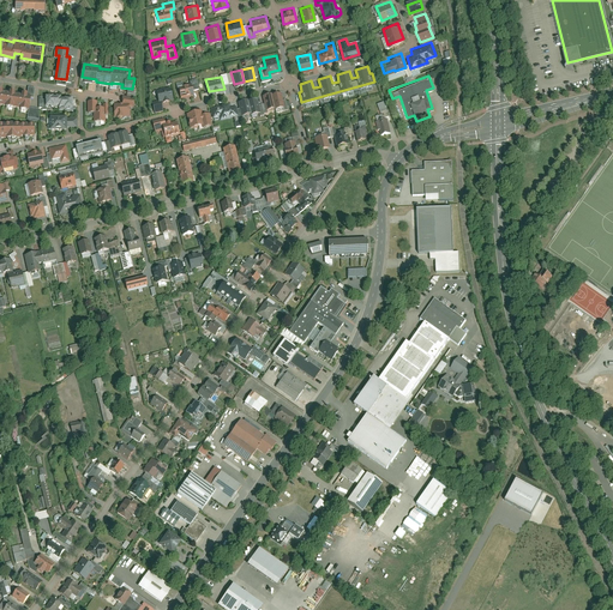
[(190,80),(178,84),(180,95),(193,92),(190,80)]
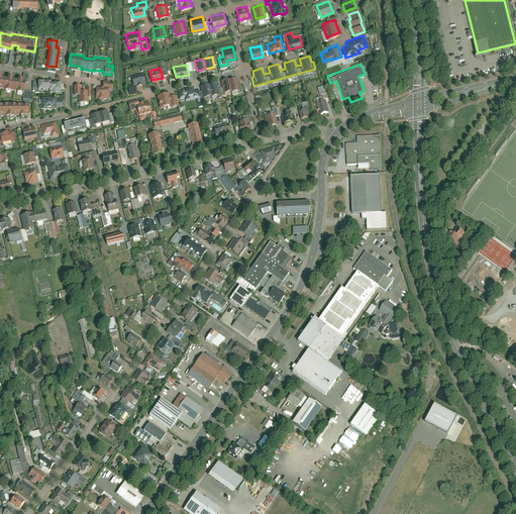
[(144,81),(142,70),(131,73),(133,82),(127,83),(128,92),(136,90),(135,83),(144,81)]
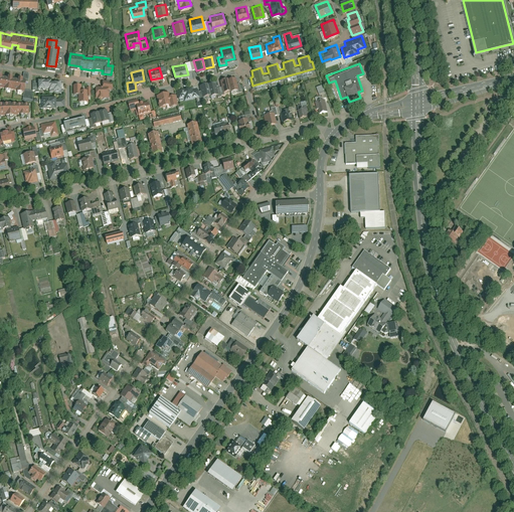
[(3,74),(1,87),(12,88),(14,76),(3,74)]
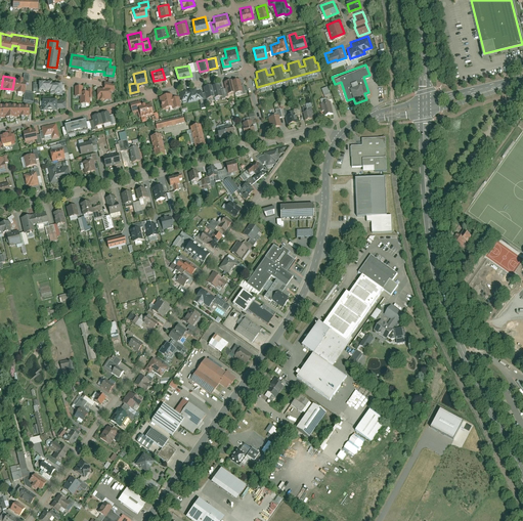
[(243,89),(240,76),(231,78),(231,77),(223,79),(226,91),(234,89),(234,91),(243,89)]
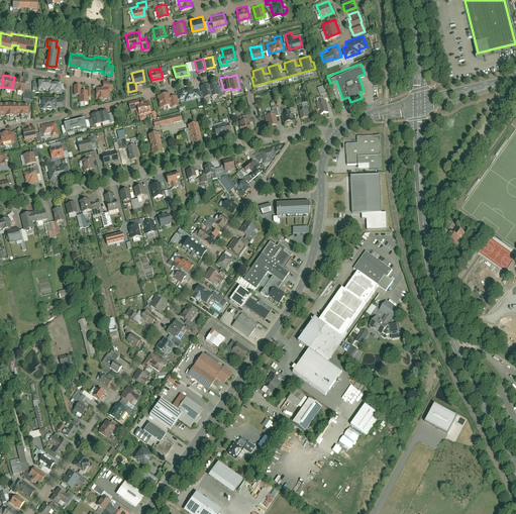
[(14,77),(12,88),(23,90),(24,78),(14,77)]
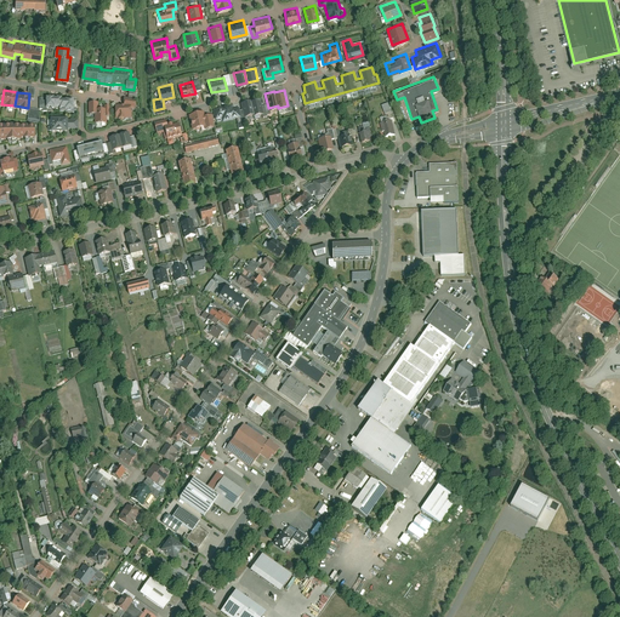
[(53,92),(44,92),(44,104),(55,104),(55,103),(58,103),(58,108),(64,108),(64,109),(75,109),(75,104),(72,104),(72,96),(60,96),(60,93),(53,93),(53,92)]
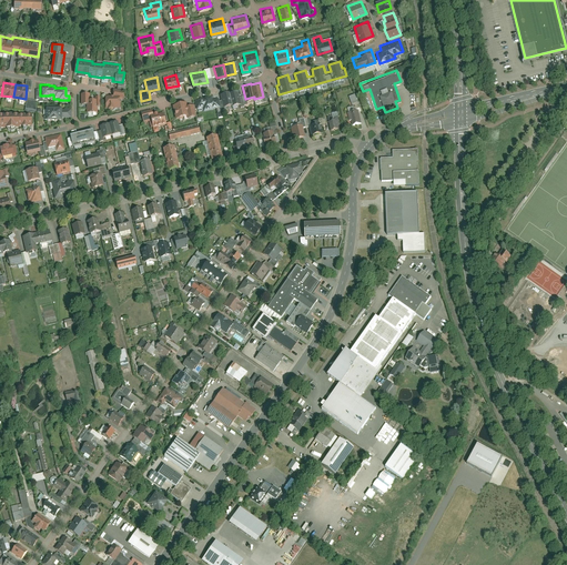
[(111,93),(105,93),(105,107),(115,108),(115,102),(121,102),(121,96),(124,96),(124,88),(111,87),(111,93)]
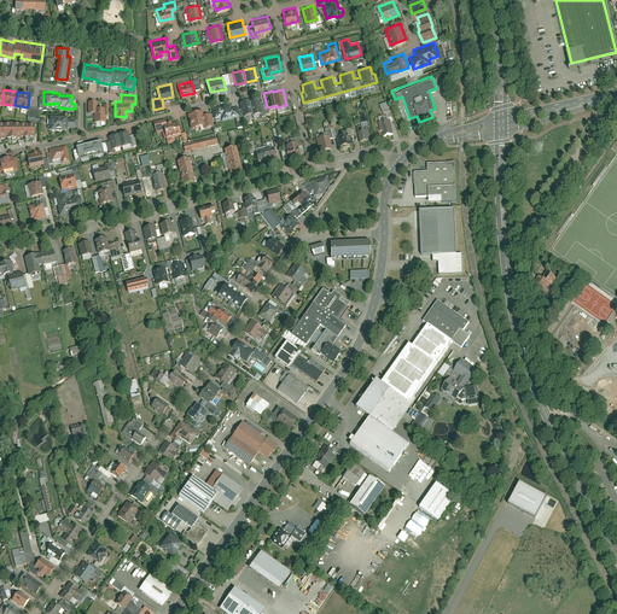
[(262,110),(258,95),(248,98),(248,97),(239,98),(243,113),(251,111),(251,112),(262,110)]
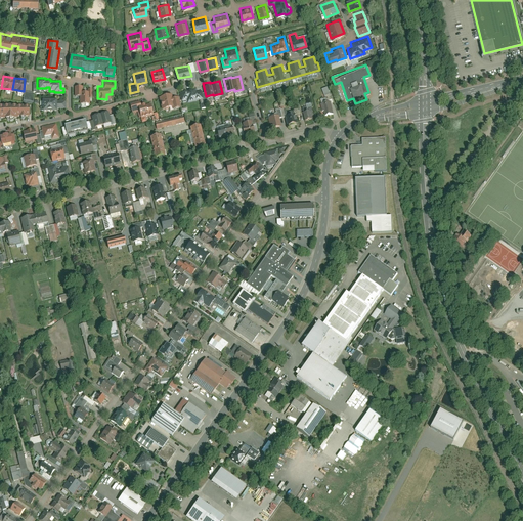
[(81,84),(74,84),(74,95),(79,94),(80,102),(90,101),(90,90),(81,90),(81,84)]
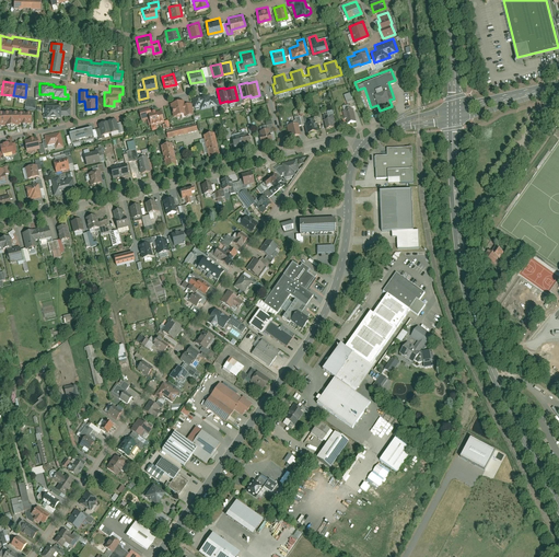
[(217,103),(214,94),(208,95),(207,92),(197,94),(197,95),(191,96),(194,105),(199,104),(199,107),(217,103)]
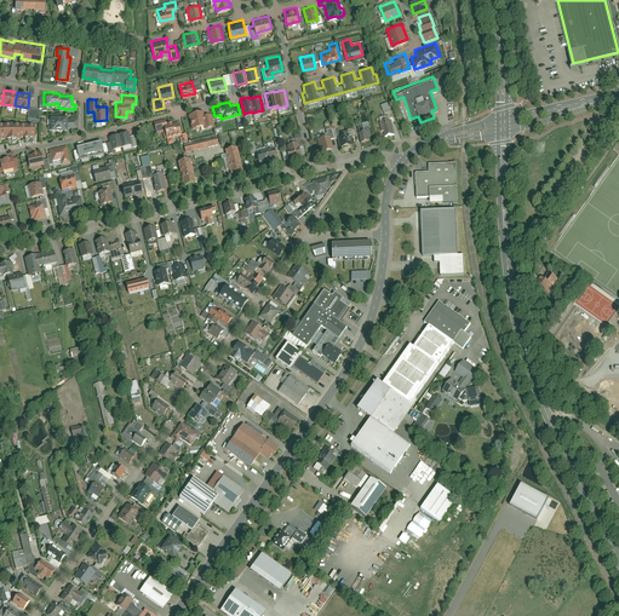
[(213,124),(210,111),(202,113),(202,109),(187,111),(190,126),(202,124),(204,126),(213,124)]
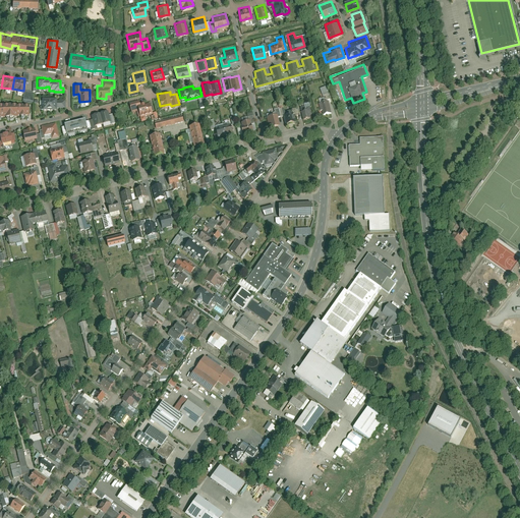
[(55,97),(41,97),(41,108),(55,108),(55,105),(65,105),(65,98),(56,98),(55,97)]
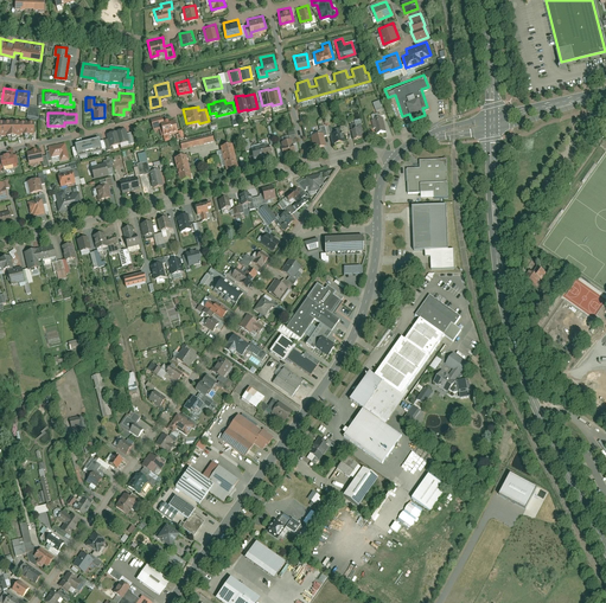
[(160,114),(148,116),(151,128),(160,126),(161,133),(164,133),(164,138),(166,136),(166,132),(176,129),(172,117),(167,119),(166,116),(161,117),(160,114)]
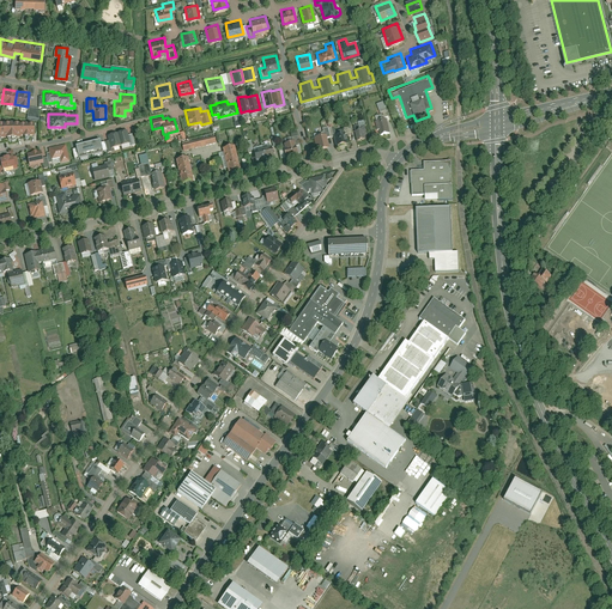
[(386,116),(375,119),(377,132),(388,129),(386,116)]
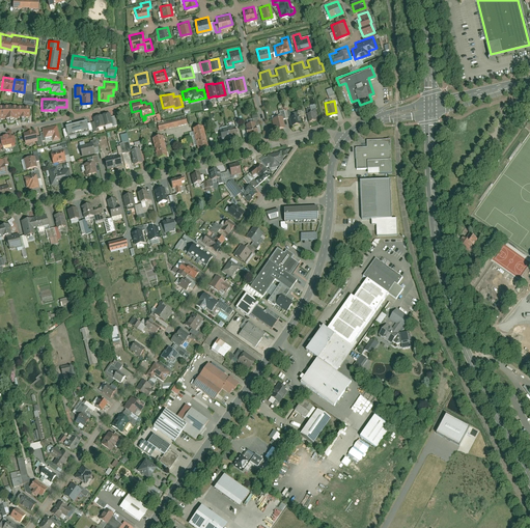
[(1,105),(2,116),(16,116),(16,104),(1,105)]
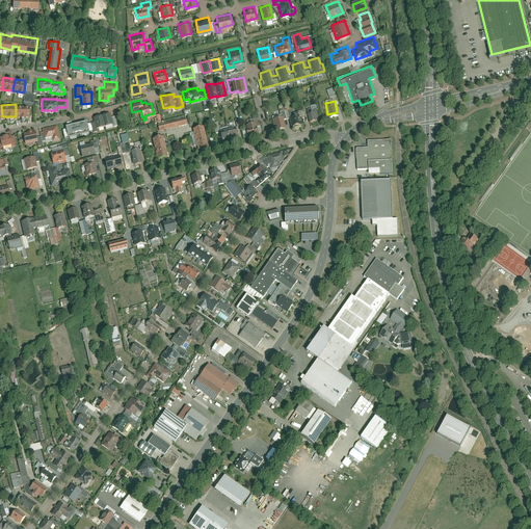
[(16,104),(16,116),(29,115),(29,104),(16,104)]
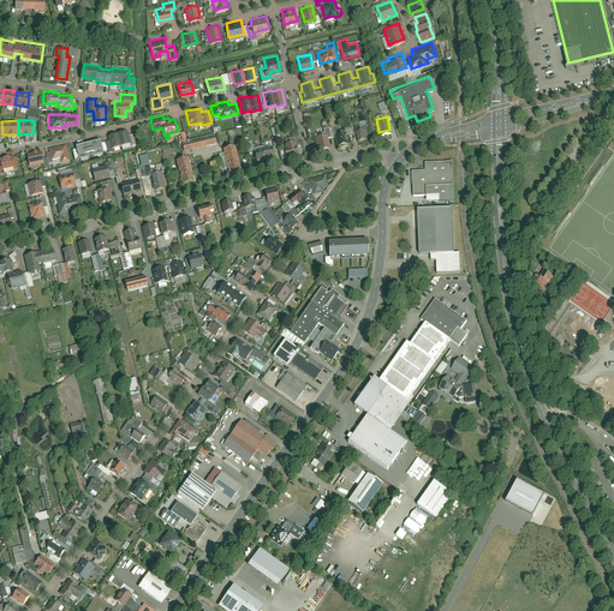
[(323,132),(314,135),(316,148),(328,144),(326,135),(329,133),(327,124),(322,125),(323,132)]
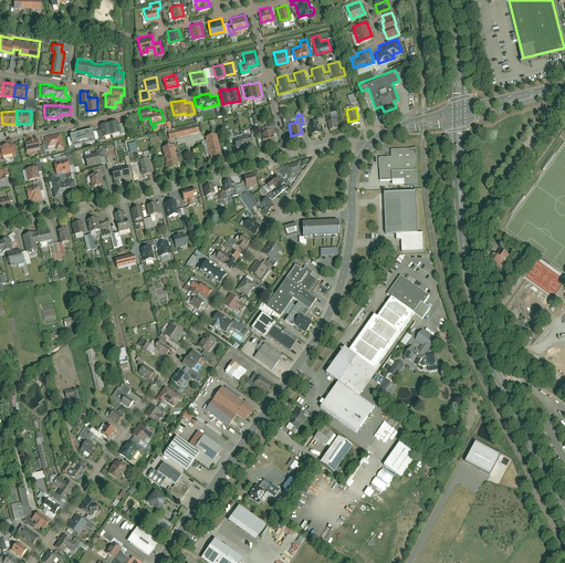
[(335,115),(325,118),(327,127),(337,125),(335,115)]
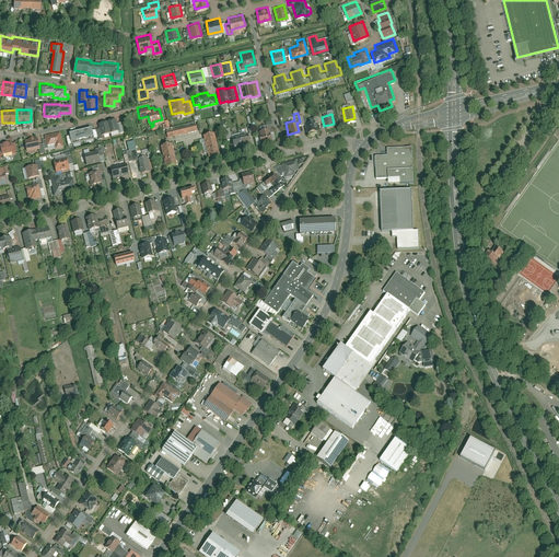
[(99,125),(94,126),(96,134),(97,137),(102,135),(101,132),(117,128),(118,131),(123,129),(120,119),(117,120),(115,115),(96,120),(99,125)]
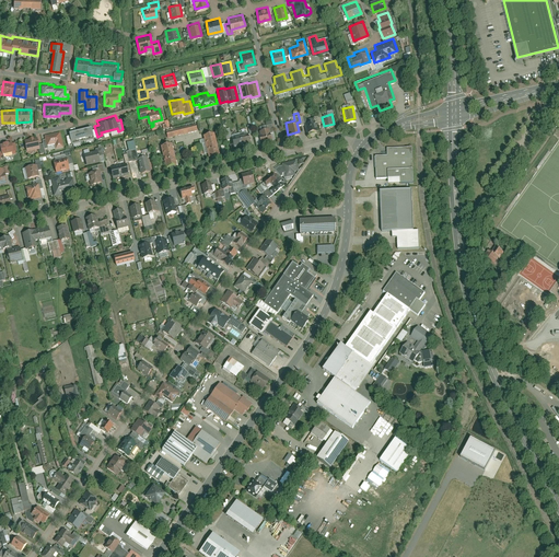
[(316,128),(314,118),(303,120),(305,130),(316,128)]
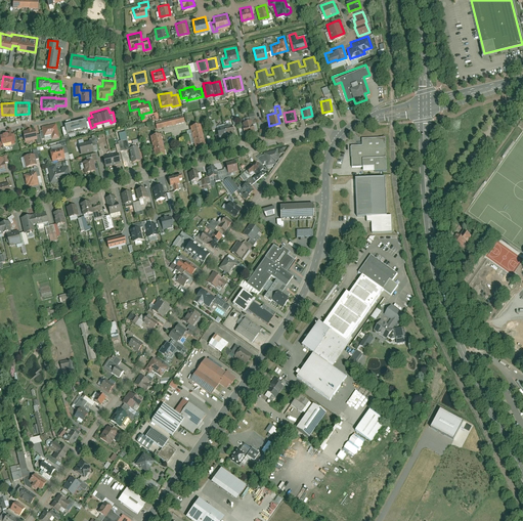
[(184,119),(183,113),(155,120),(156,126),(184,119)]
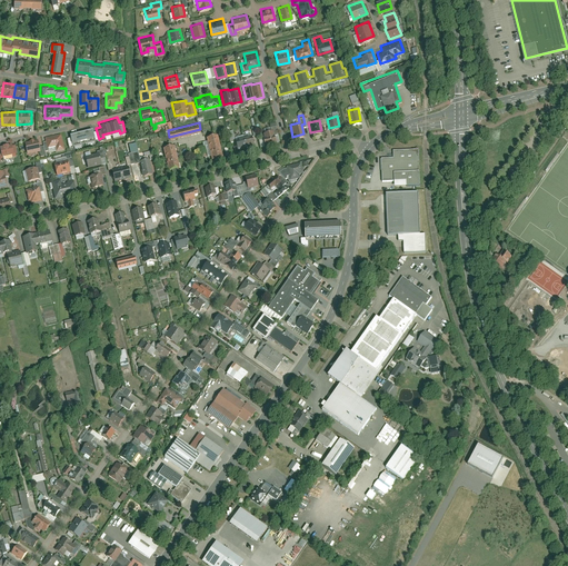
[(70,135),(67,136),(68,144),(98,136),(96,128),(92,129),(92,126),(69,132),(70,135)]
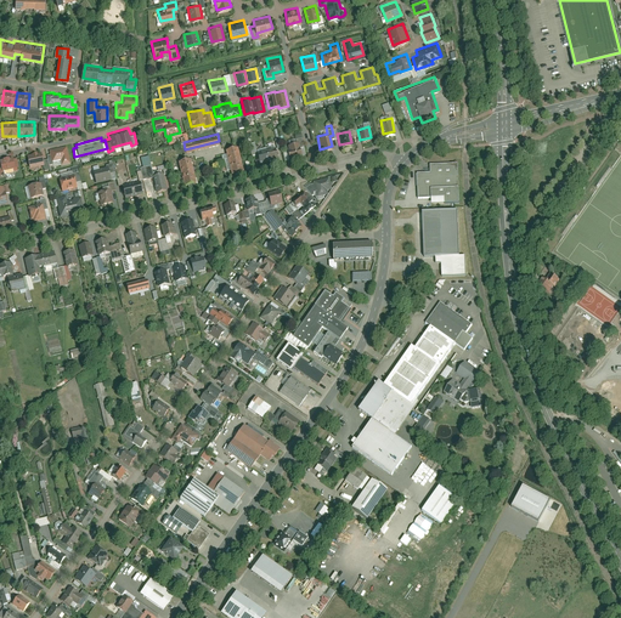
[(297,141),(287,143),(288,147),(287,147),(289,157),(300,153),(297,141)]
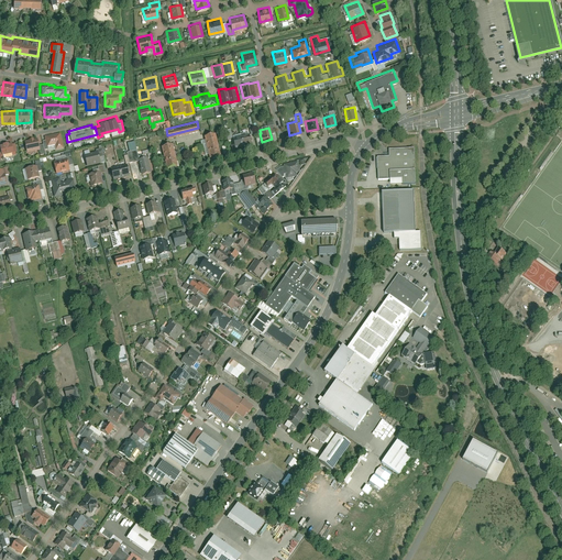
[(59,130),(44,133),(46,143),(54,142),(55,146),(63,144),(59,130)]
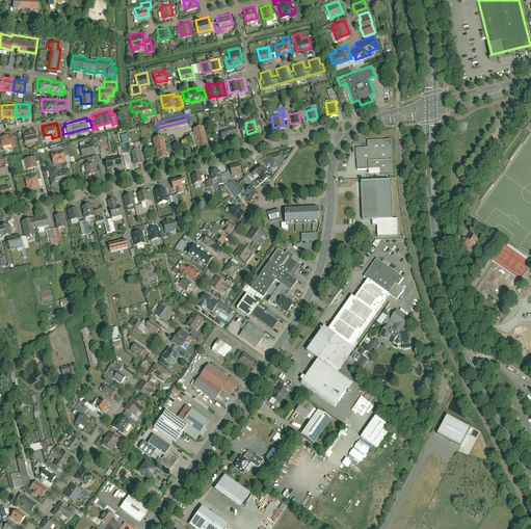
[(206,133),(203,124),(192,126),(194,136),(206,133)]
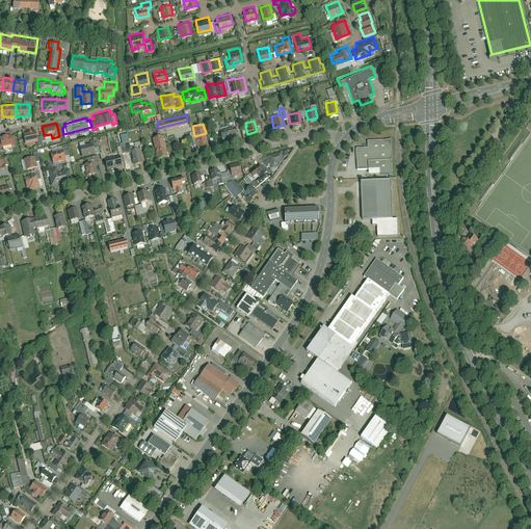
[(237,134),(235,124),(227,126),(229,136),(237,134)]
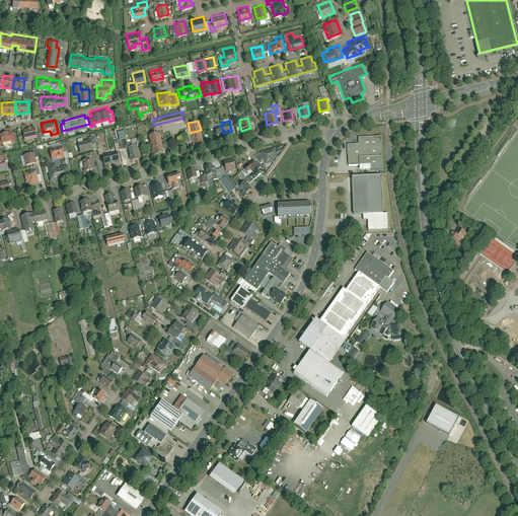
[(223,133),(221,123),(213,125),(216,135),(223,133)]
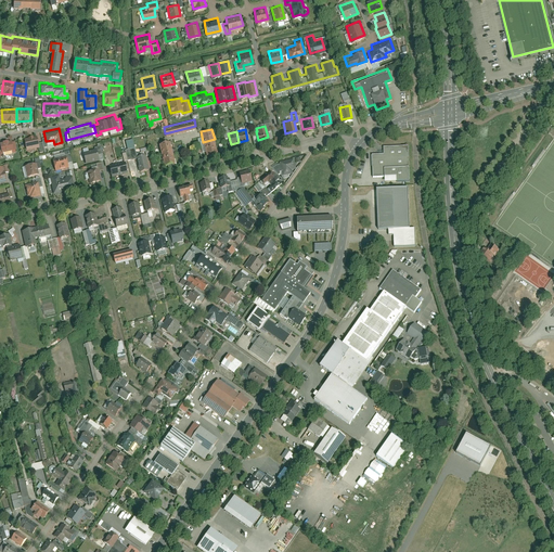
[(36,133),(23,137),(25,148),(38,144),(36,133)]
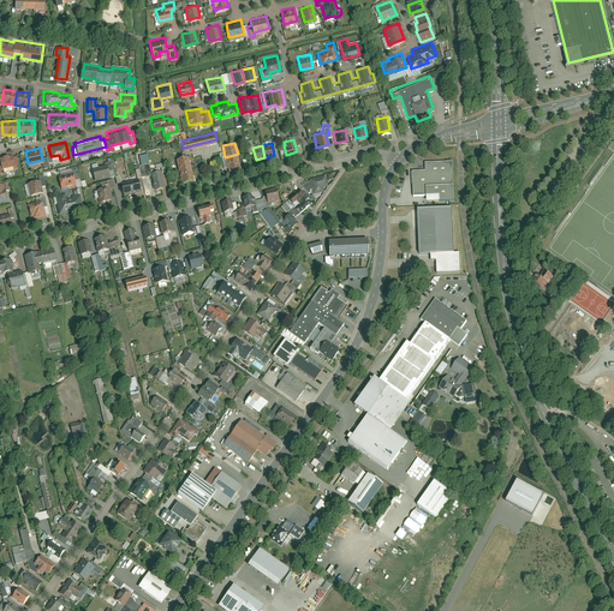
[(0,165),(0,169),(13,167),(18,161),(16,153),(0,155),(0,165)]
